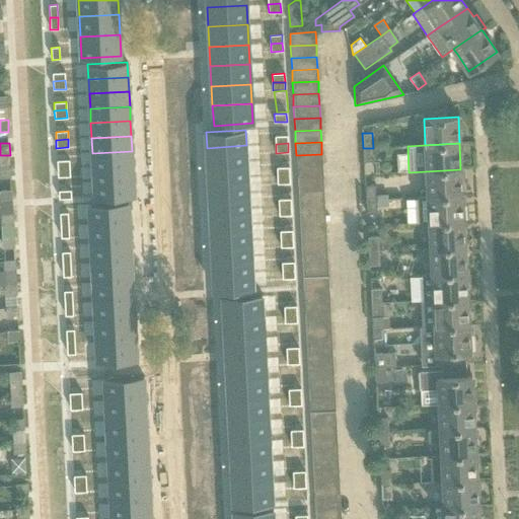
[(246,145),(207,148),(207,163),(246,161),(246,145)]
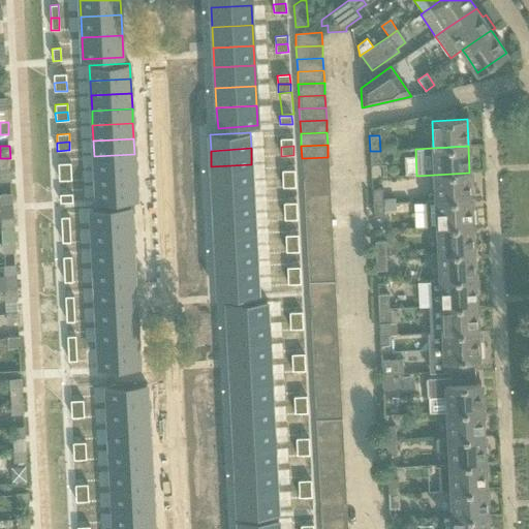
[(380,151),(370,151),(371,165),(381,164),(380,151)]
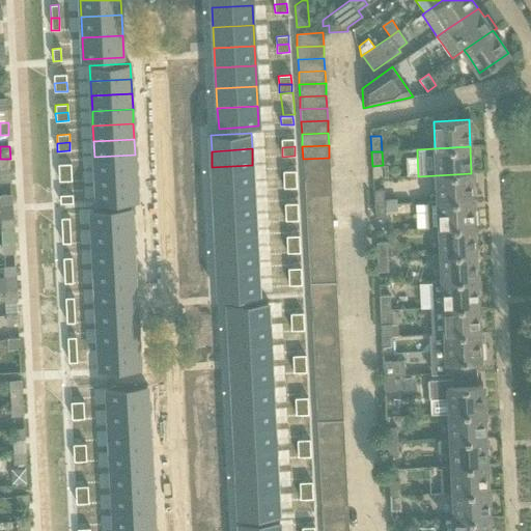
[(135,155),(94,157),(95,171),(136,169),(135,155)]
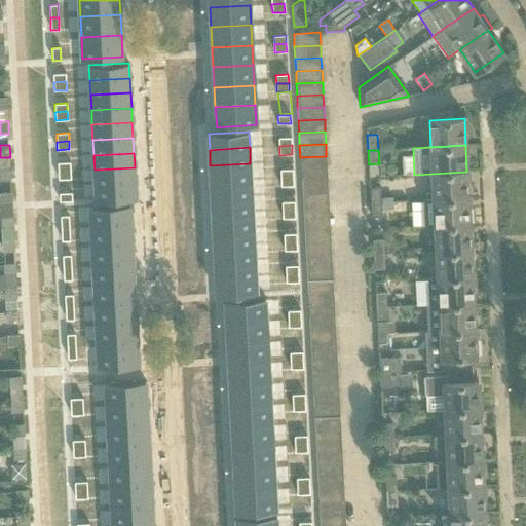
[(300,157),(301,171),(327,168),(326,156),(300,157)]
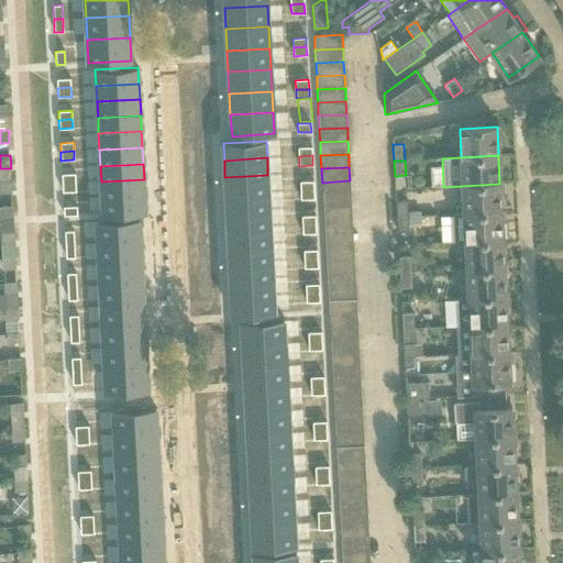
[(75,174),(62,174),(63,184),(75,183),(75,174)]
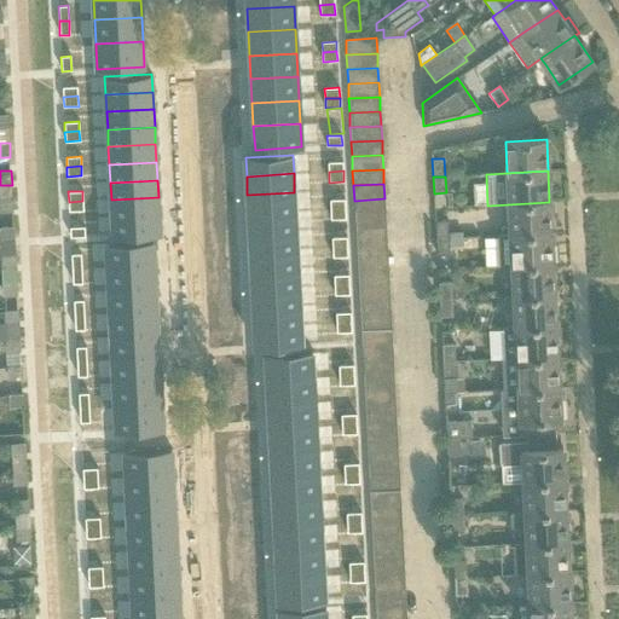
[(294,192),(247,195),(248,214),(295,212),(294,192)]
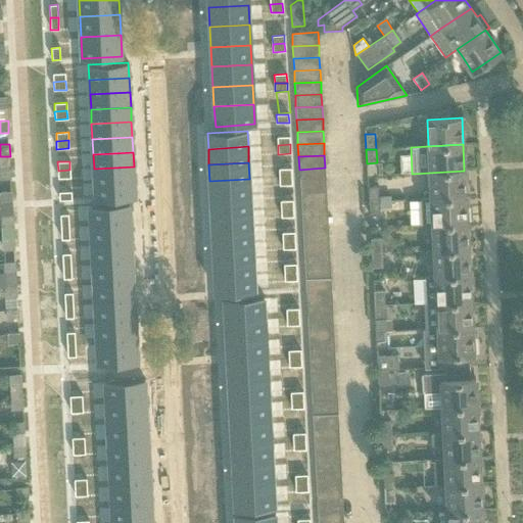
[(134,167),(94,169),(94,184),(134,182),(134,167)]
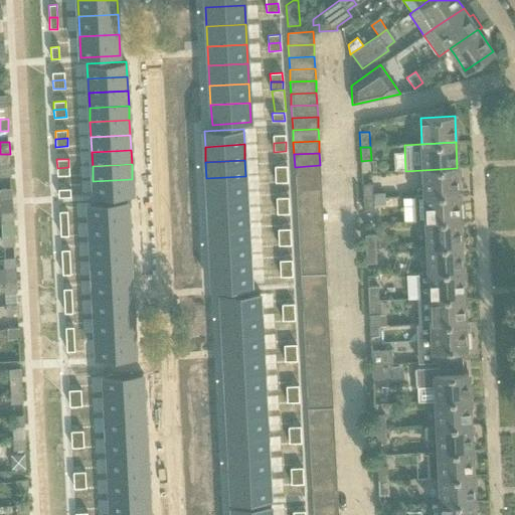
[(295,167),(295,179),(321,177),(320,165),(295,167)]
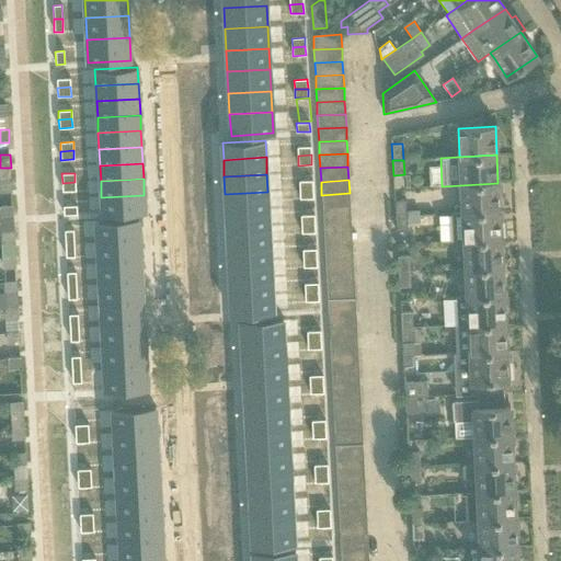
[(11,181),(0,181),(0,193),(12,193),(11,181)]
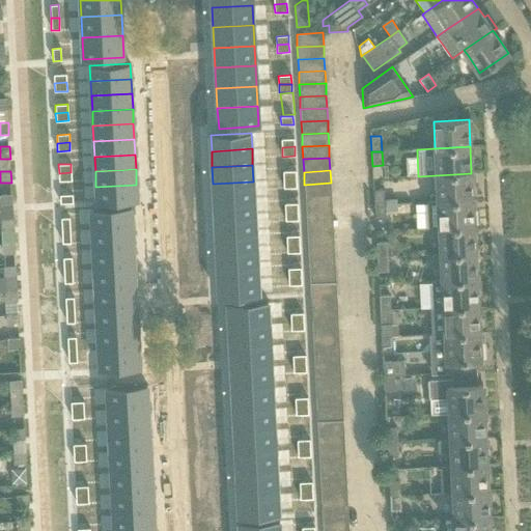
[(296,171),(283,172),(283,179),(296,179),(296,171)]
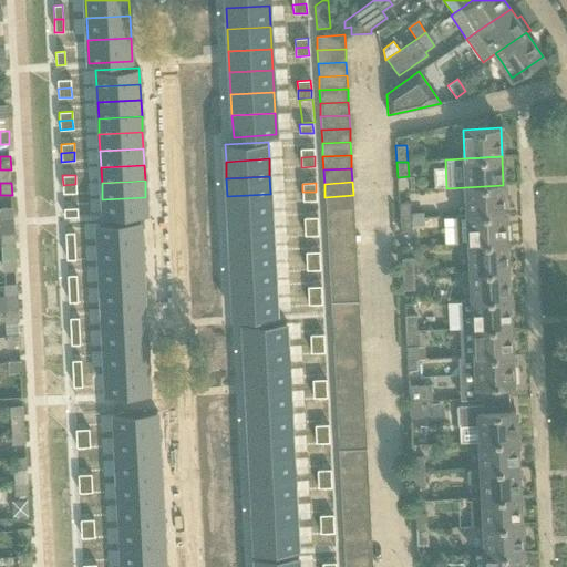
[(75,184),(63,185),(63,194),(76,193),(75,184)]
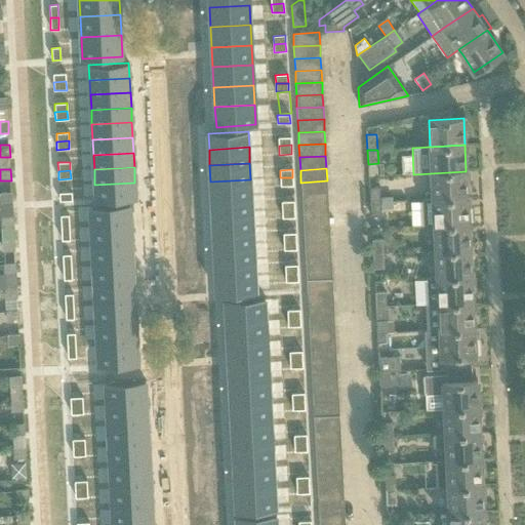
[(431,173),(433,199),(468,197),(466,171),(431,173)]
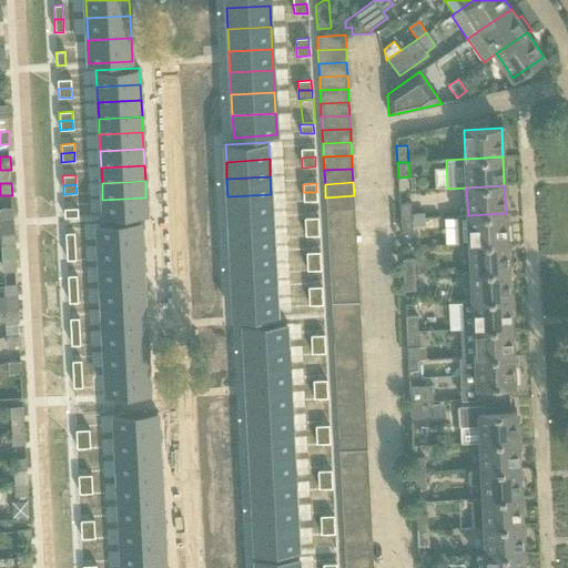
[(316,192),(303,192),(304,202),(317,201),(316,192)]
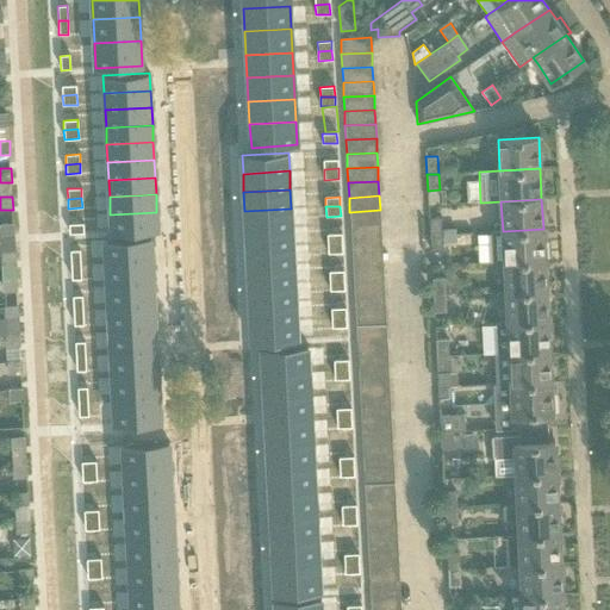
[(291,209),(244,211),(246,230),(292,228),(291,209)]
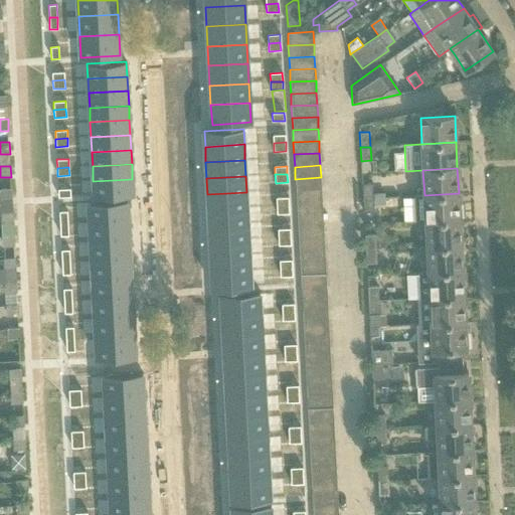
[(295,179),(296,191),(321,189),(321,177),(295,179)]
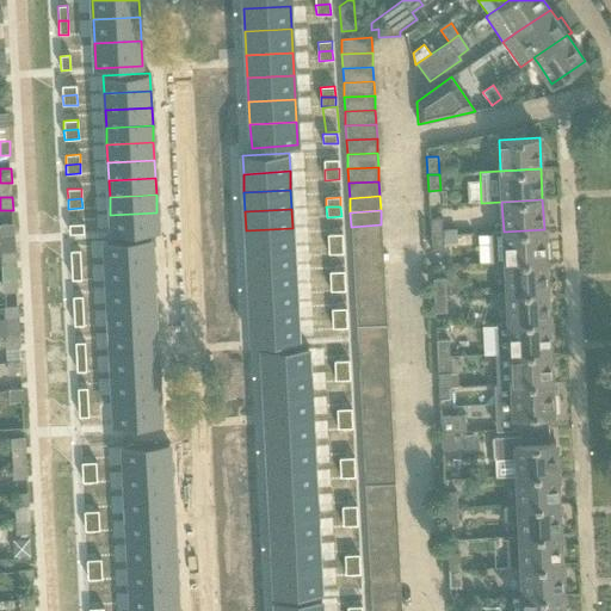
[(156,213),(110,215),(111,232),(158,229),(156,213)]
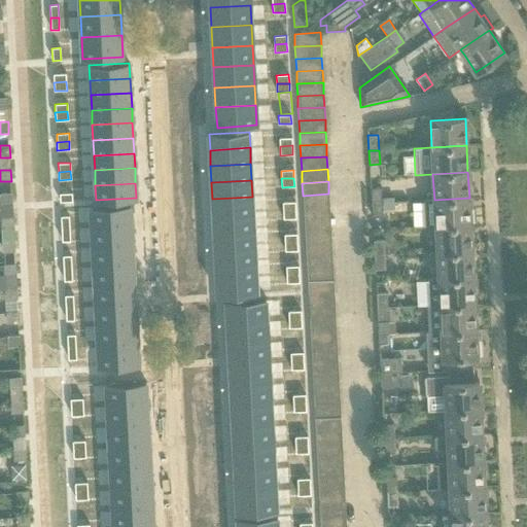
[(371,188),(371,203),(382,203),(381,187),(371,188)]
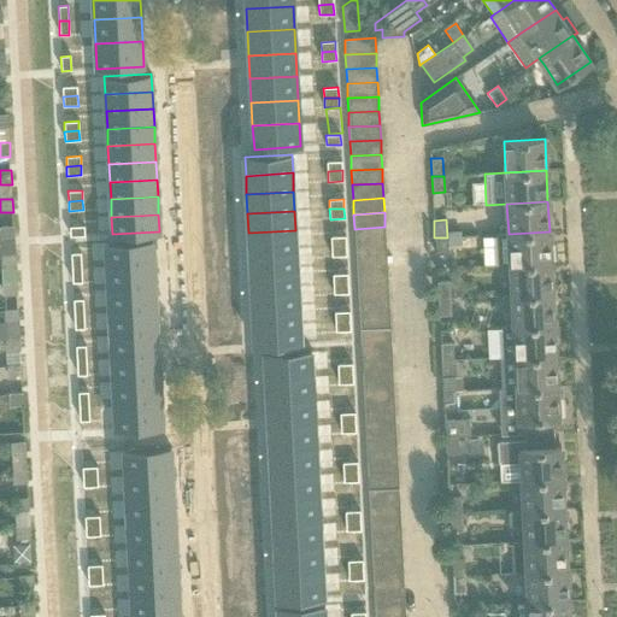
[(84,227),(70,227),(70,236),(84,236),(84,227)]
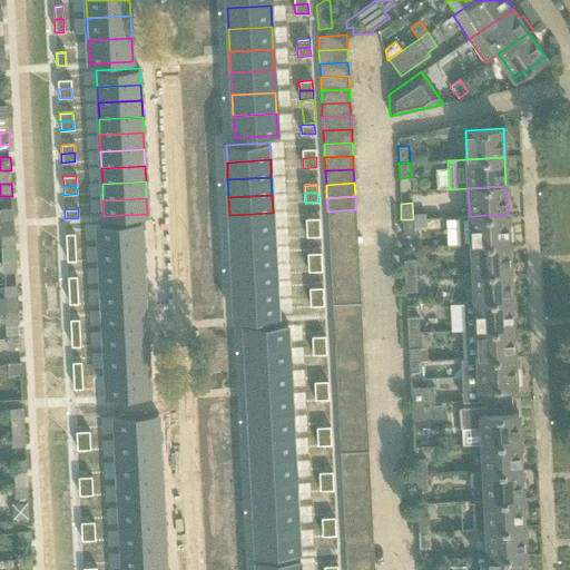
[(327,212),(328,225),(356,223),(355,209),(327,212)]
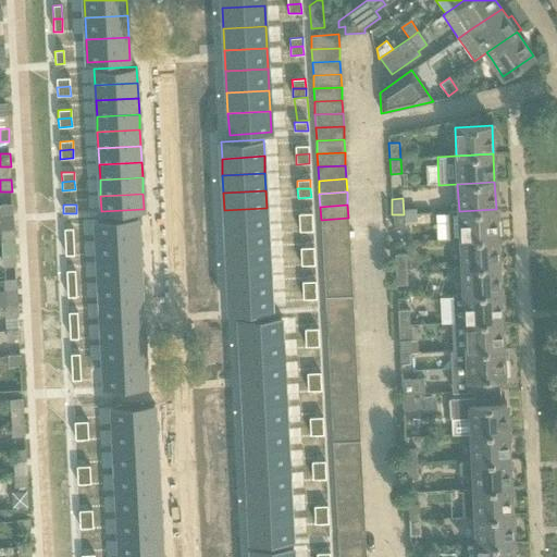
[(13,207),(0,207),(0,231),(1,232),(14,231),(13,207)]
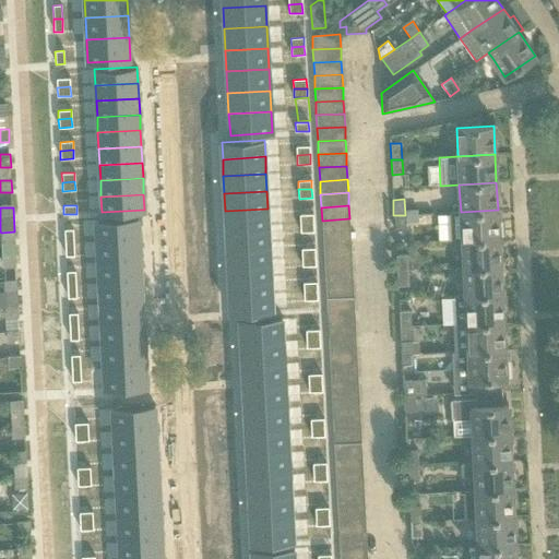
[(268,209),(225,211),(226,227),(269,225),(268,209)]
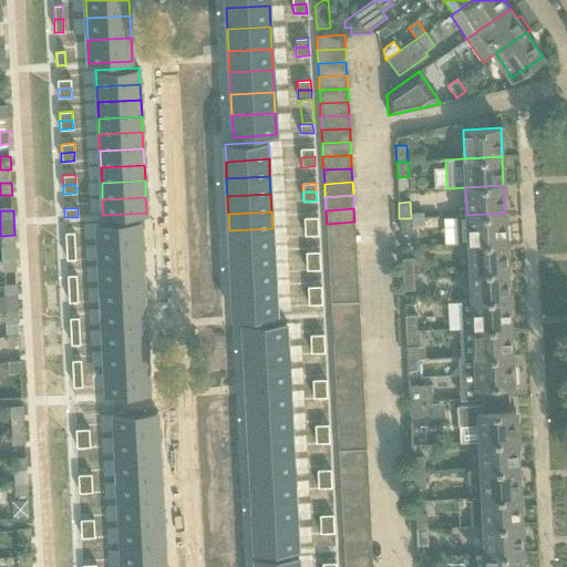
[(467,215),(456,215),(459,244),(468,244),(506,241),(505,213),(467,215)]
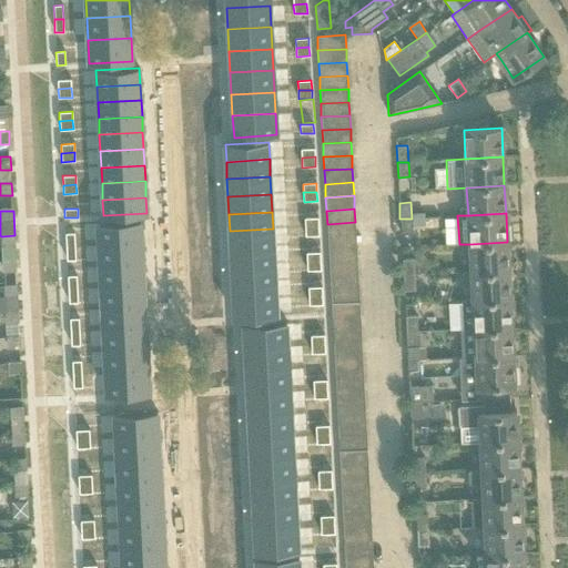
[(318,217),(305,219),(305,227),(318,226),(318,217)]
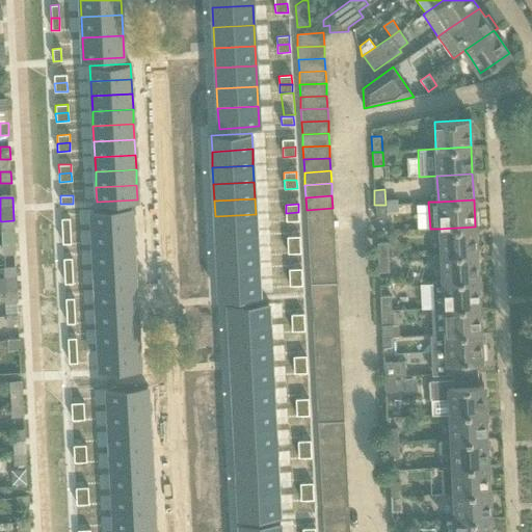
[(386,205),(374,205),(375,219),(386,219),(386,205)]
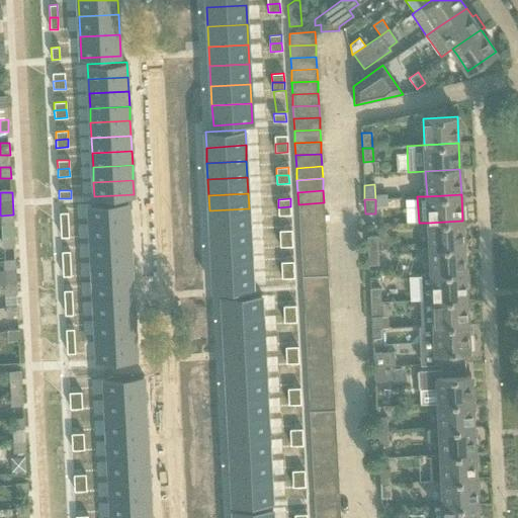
[(128,201),(89,203),(90,223),(130,221),(128,201)]
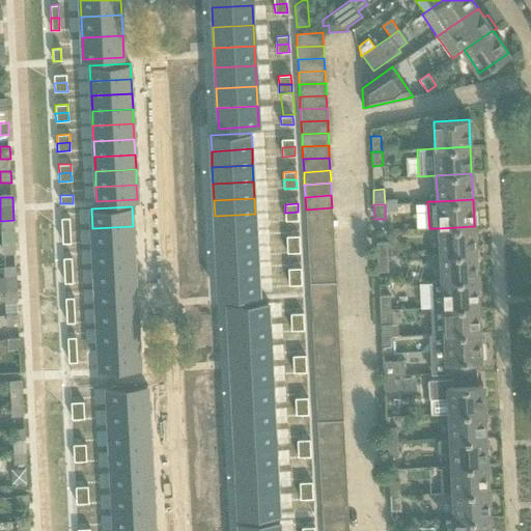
[(306,210),(306,222),(333,220),(332,207),(306,210)]
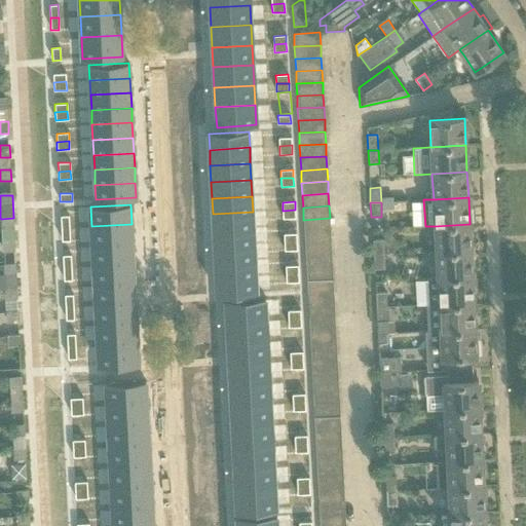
[(295,210),(283,211),(284,219),(295,218),(295,210)]
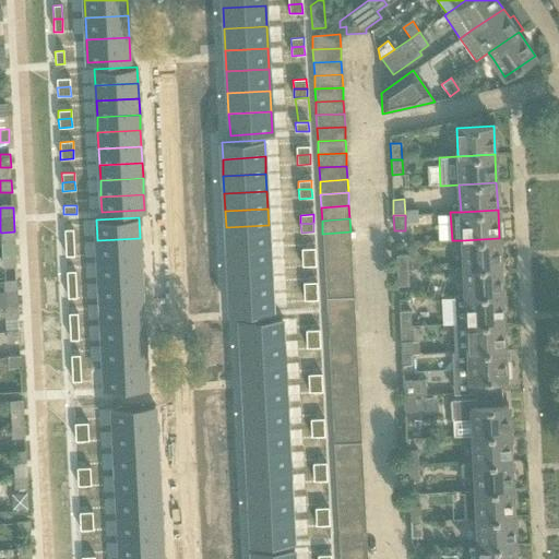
[(269,225),(226,227),(227,245),(270,242),(269,225)]
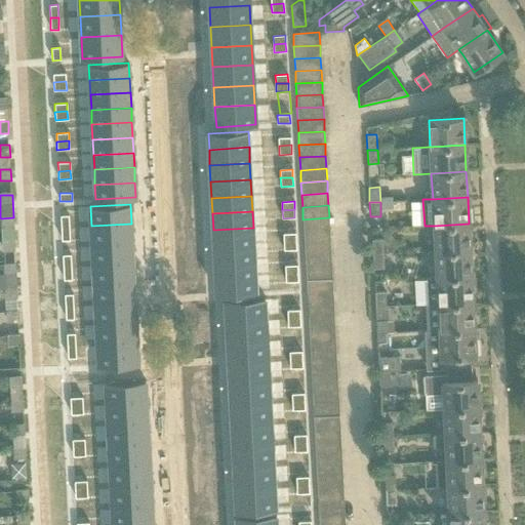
[(69,215),(61,215),(62,228),(69,227),(69,215)]
